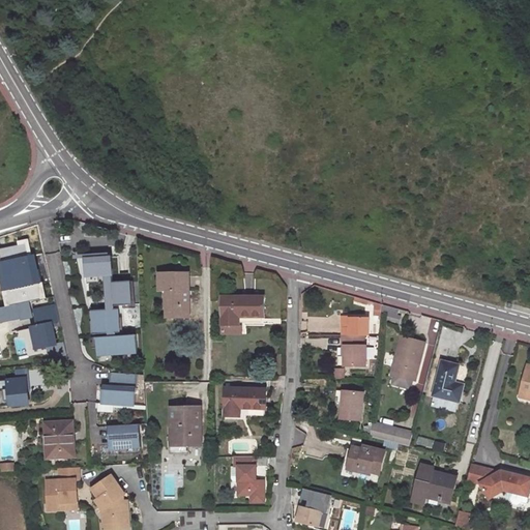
[(0,248),(0,274),(7,307),(29,302),(48,298),(45,283),(49,282),(42,254),(33,256),(29,239),(18,241),(19,245),(0,248)]
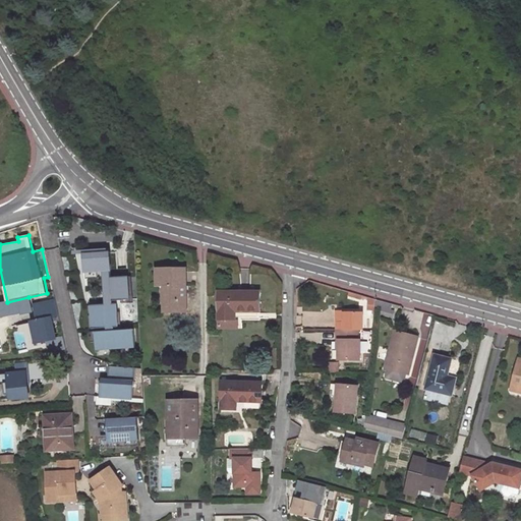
[(110,252),(85,254),(87,279),(104,278),(105,302),(130,301),(129,278),(112,278),(110,252)]
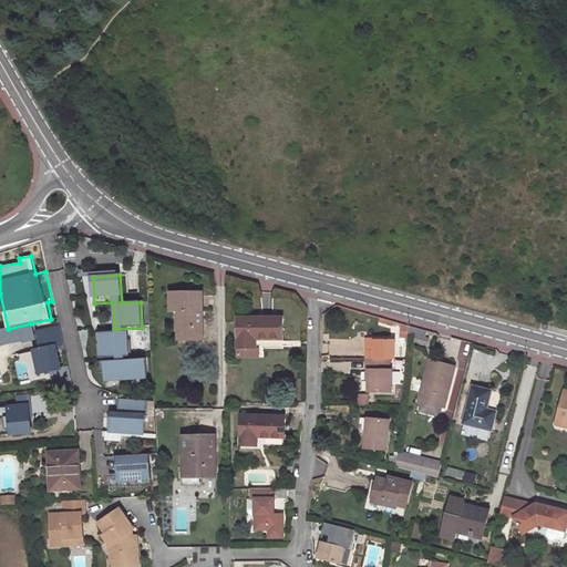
[(203,339),(202,294),(171,296),(172,311),(181,311),(182,340),(203,339)]
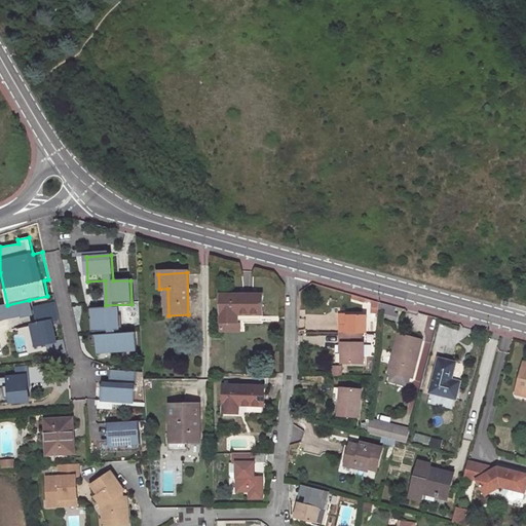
[(263,314),(262,295),(221,296),(222,325),(238,325),(238,315),(263,314)]
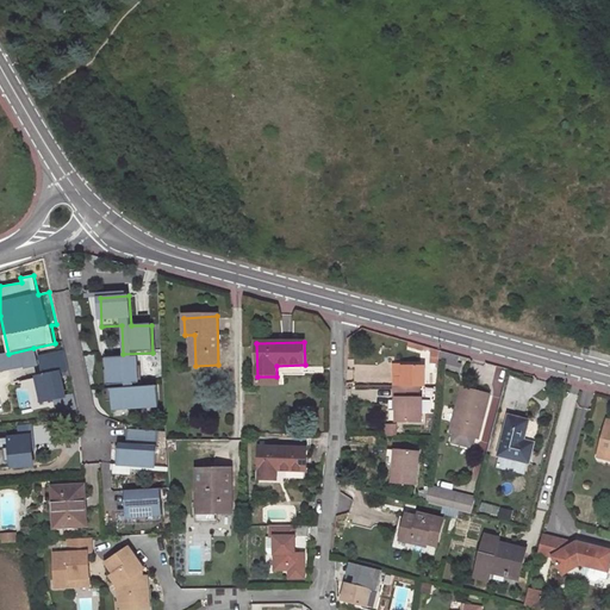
[(37,365),(33,348),(8,354),(0,355),(0,371),(19,367),(19,368),(37,365)]
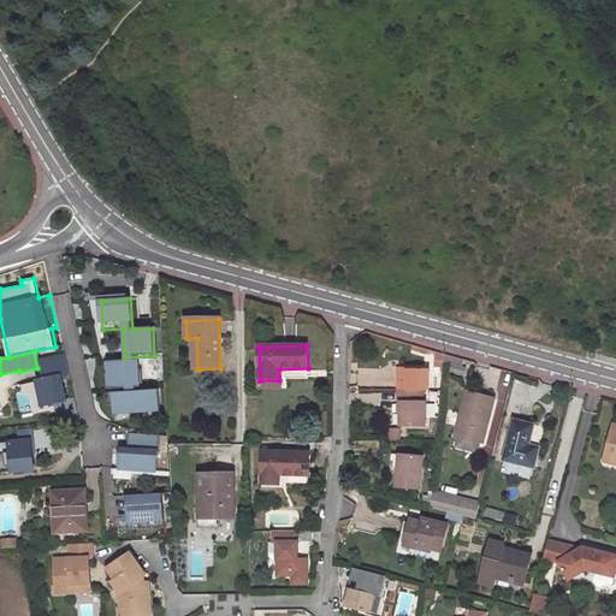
[(59,415),(77,412),(75,398),(65,400),(61,379),(65,378),(65,374),(70,373),(65,355),(41,360),(45,378),(39,379),(45,406),(48,404),(55,402),(59,415)]
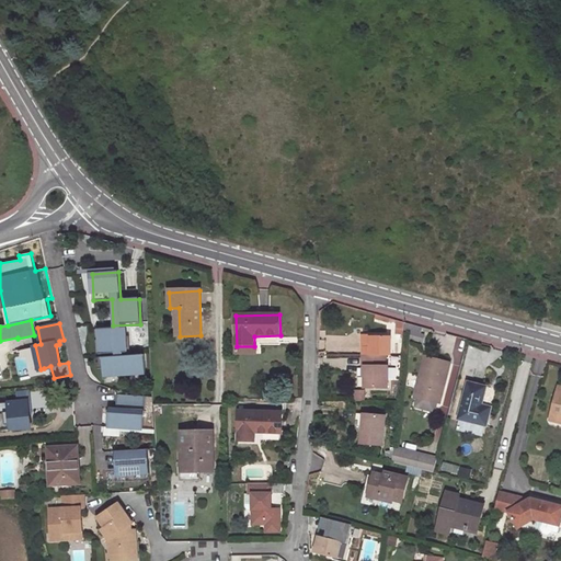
[(126,334),(125,328),(98,330),(99,355),(127,354),(127,356),(130,356),(129,334),(126,334)]
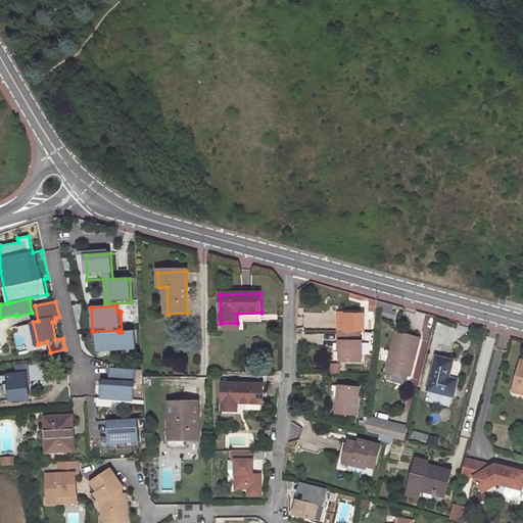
[(364,333),(364,316),(344,316),(344,325),(337,325),(337,333),(360,333),(364,333)]
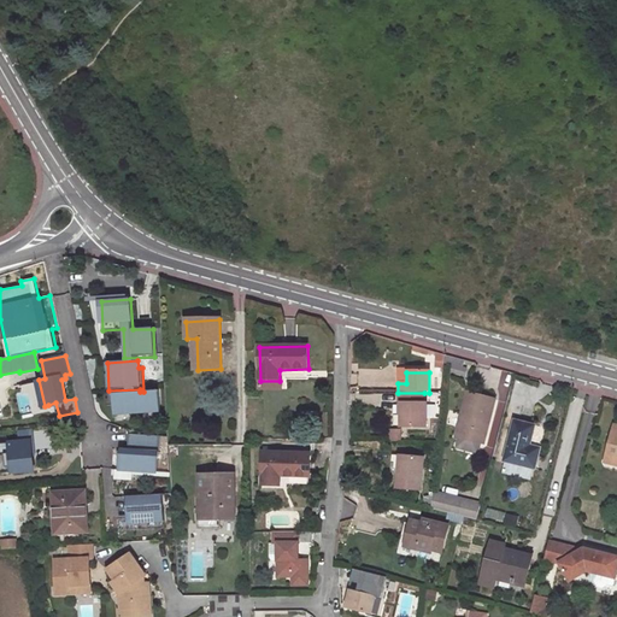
[(140,392),(107,394),(107,406),(113,406),(115,415),(160,412),(159,392),(144,392),(140,392)]
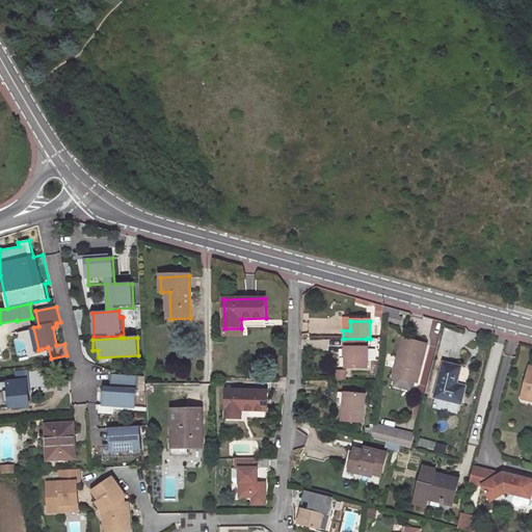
[(345,369),(367,369),(367,349),(366,349),(366,339),(343,339),(343,350),(345,350),(345,369)]
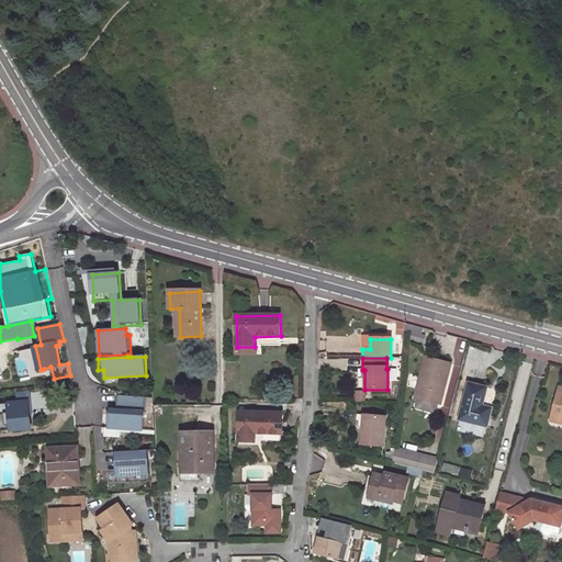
[(441,405),(452,367),(427,361),(417,398),(441,405)]
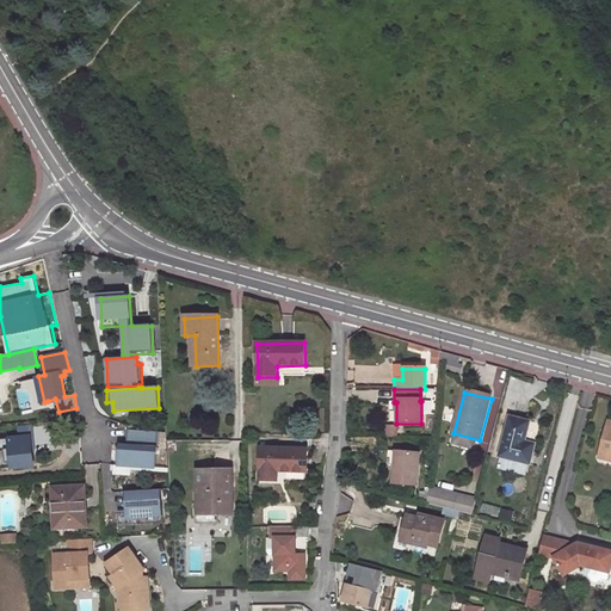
[(530,468),(536,448),(525,445),(530,425),(511,419),(500,460),(530,468)]
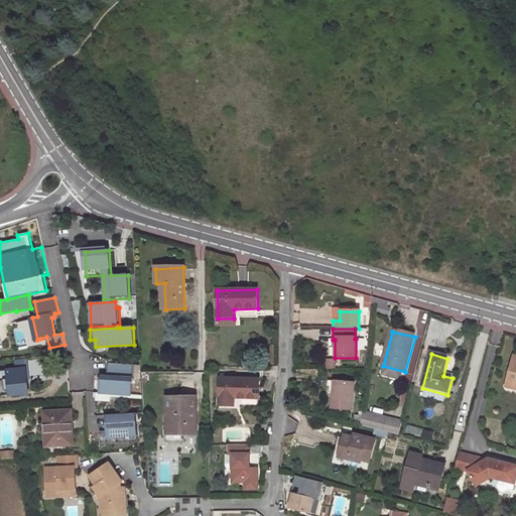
[(515,358),(514,358),(507,383),(515,384),(515,358)]
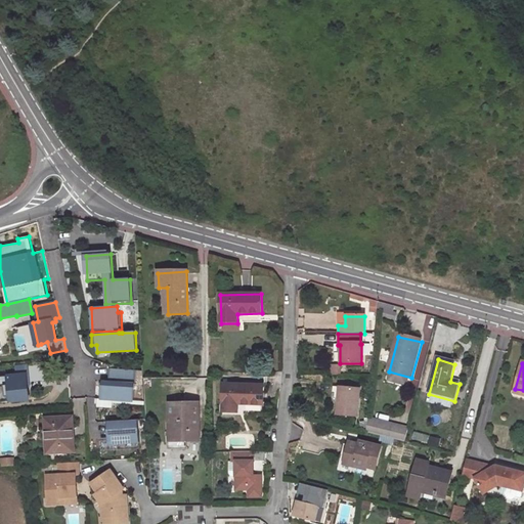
[(101,398),(98,398),(97,406),(113,407),(114,399),(134,400),(136,369),(110,368),(108,381),(102,381),(101,398)]
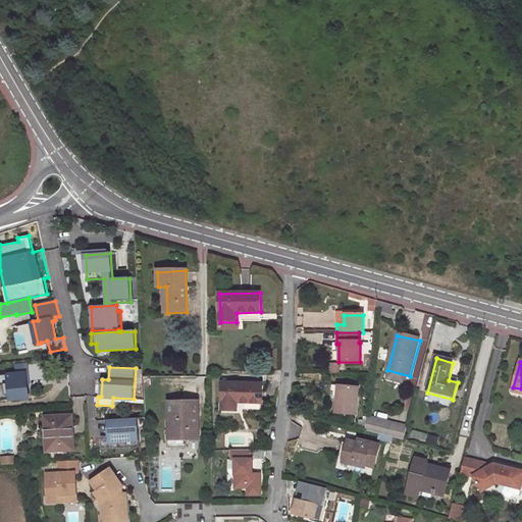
[(0,400),(28,398),(24,372),(0,374),(0,400)]
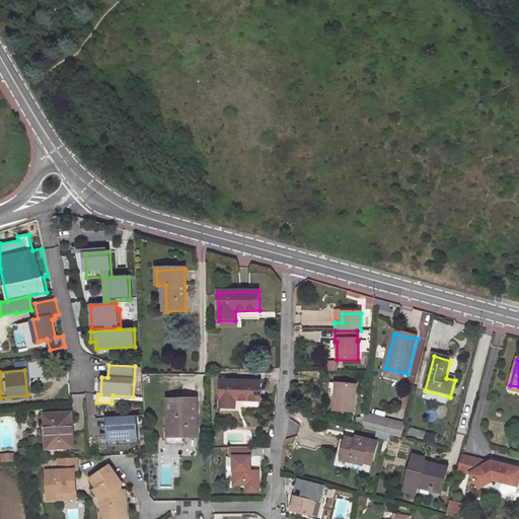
[(262,400),(263,381),(222,380),(221,408),(236,408),(237,399),(262,400)]
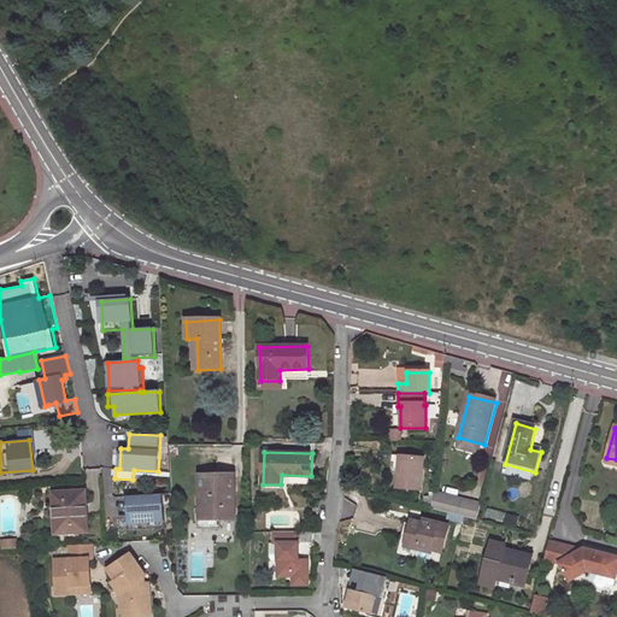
[(392,458),(391,472),(394,472),(394,470),(397,471),(400,471),(401,458),(395,457),(395,458),(392,458)]
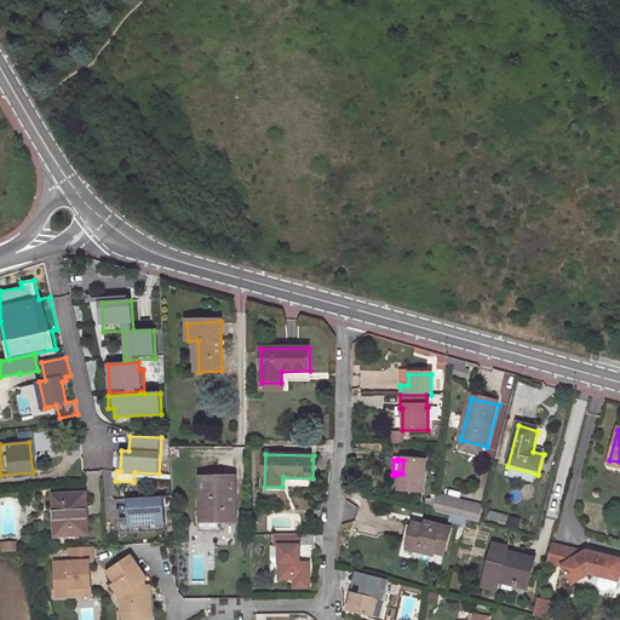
[(399,474),(397,493),(423,494),(425,461),(403,460),(402,474),(399,474)]
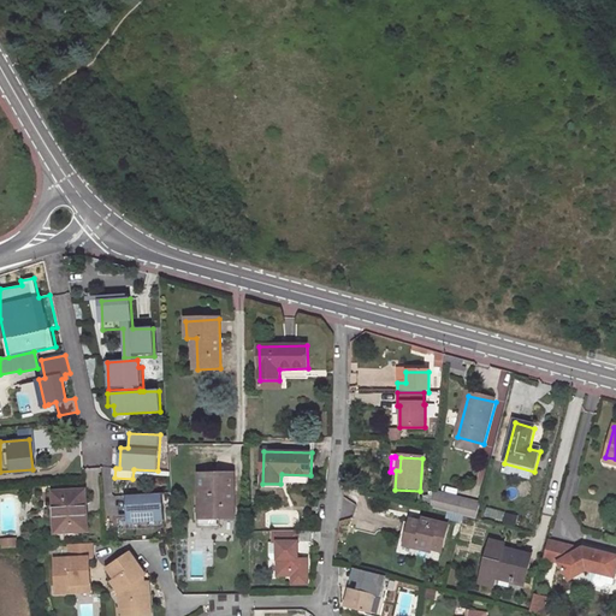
[(236,516),(232,473),(200,475),(201,497),(202,497),(205,519),(236,516)]
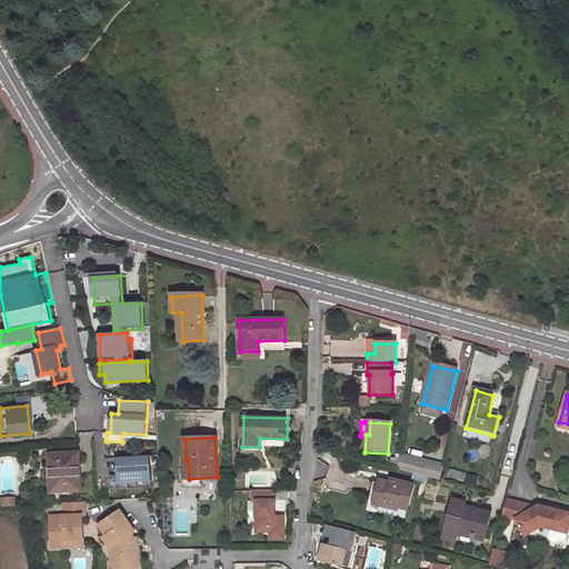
[(80,489),(78,452),(50,453),(52,491),(80,489)]
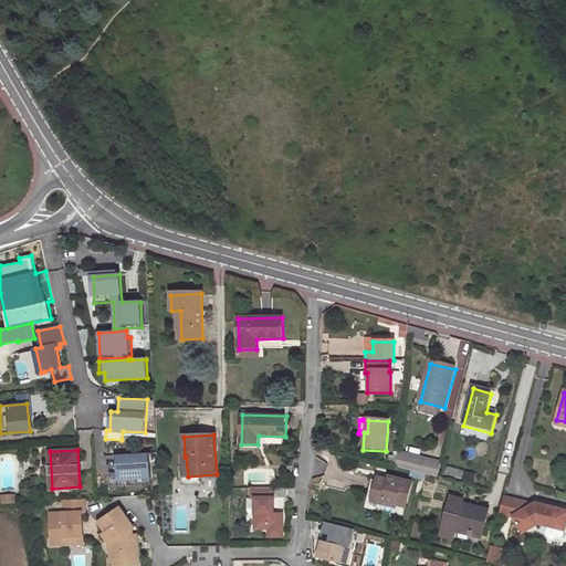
[(152,483),(149,452),(115,454),(116,472),(109,472),(111,485),(152,483)]
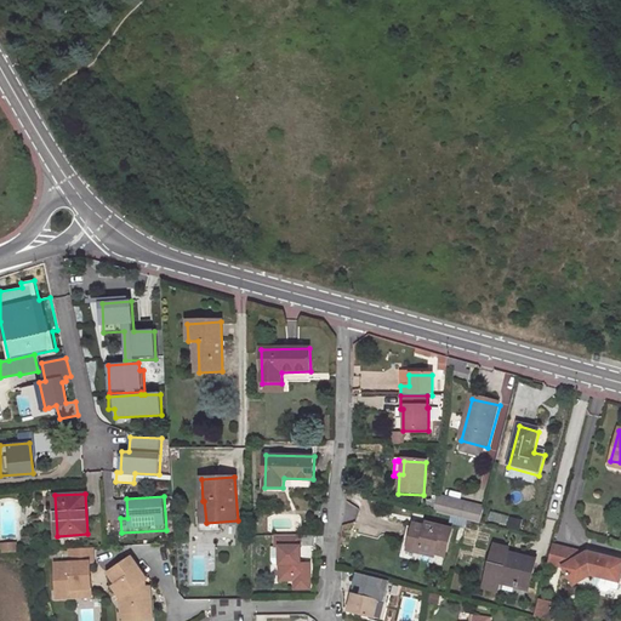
[(461,520),(467,523),(480,525),(484,510),(436,497),(434,514),(451,518),(461,520)]
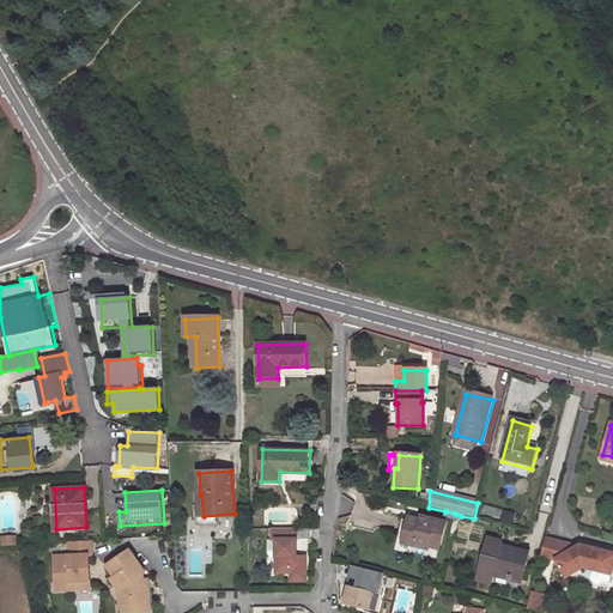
[(438,551),(445,526),(422,519),(420,522),(410,520),(402,545),(413,547),(414,545),(428,547),(438,551)]
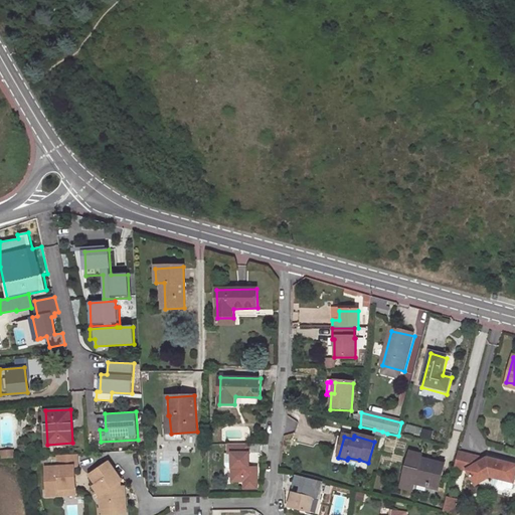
[(248,469),(249,446),(229,445),(228,454),(232,454),(231,482),(243,483),(243,490),(256,490),(256,469),(248,469)]
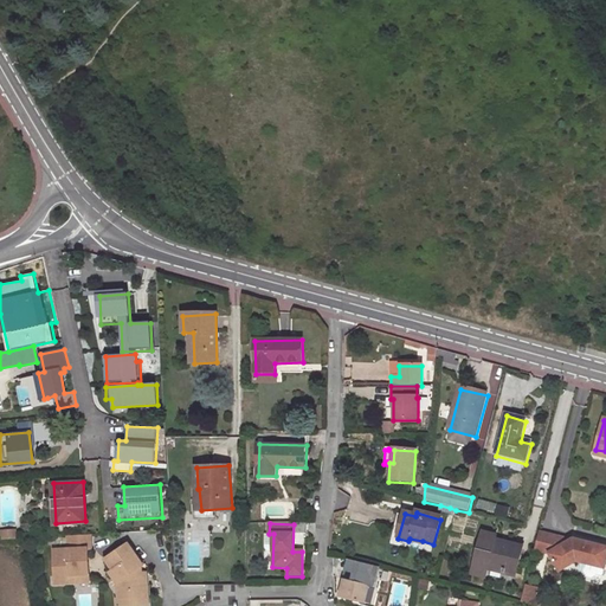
[(514,577),(522,547),(509,543),(507,549),(494,545),(495,537),(481,533),(470,575),(485,579),(488,569),(502,573),(502,574),(504,575),(504,574),(514,577)]
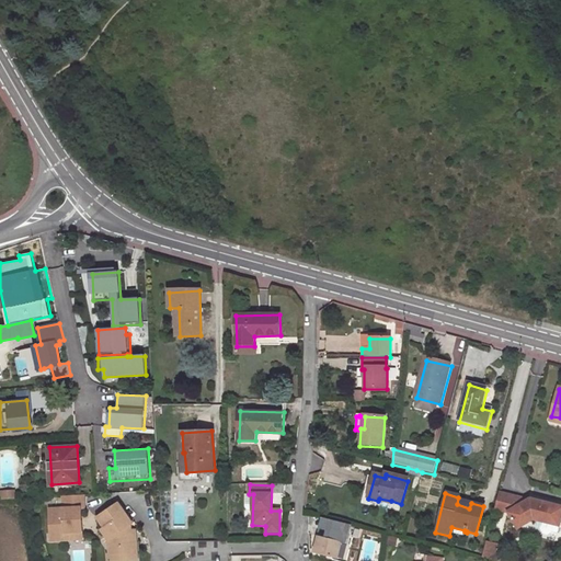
[(82,495),(61,496),(63,507),(48,507),(49,539),(81,538),(79,506),(82,506),(82,495)]
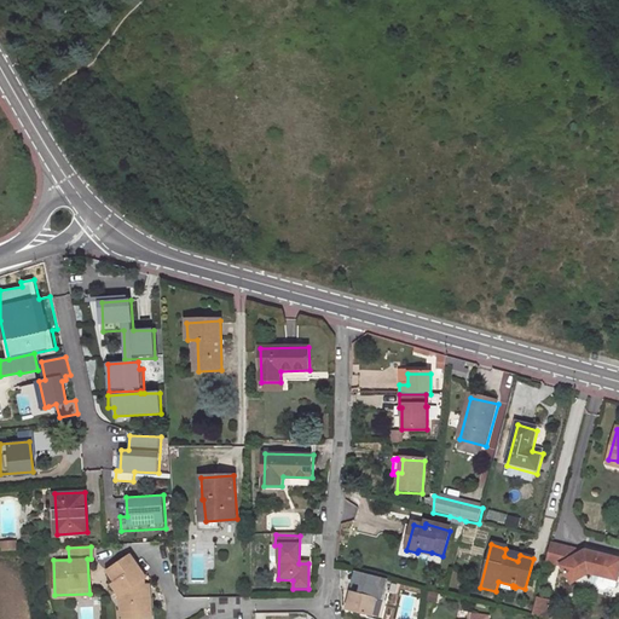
[(590,573),(596,574),(596,578),(594,586),(599,588),(601,594),(607,595),(612,591),(618,593),(618,585),(618,561),(588,554),(580,557),(579,555),(551,548),(547,566),(562,570),(573,586),(585,579),(584,577),(590,573)]
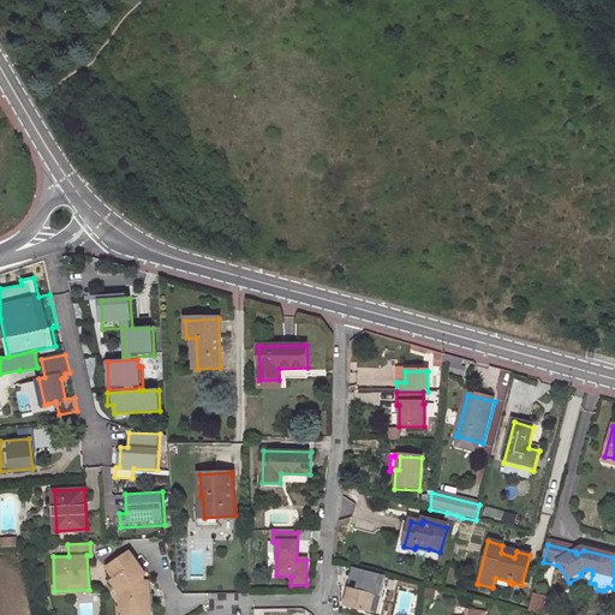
[(143,573),(127,551),(112,562),(113,565),(107,568),(113,578),(109,580),(118,592),(119,608),(131,607),(132,614),(144,614),(143,602),(147,602),(145,572),(143,573)]
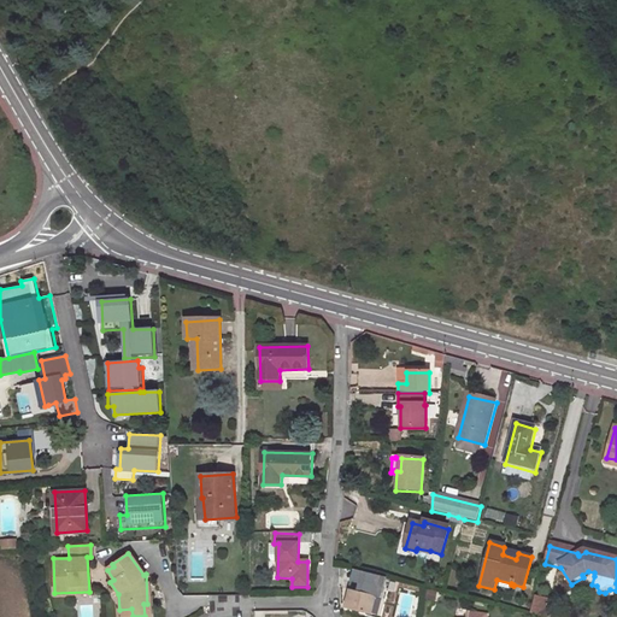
[(363,573),(359,585),(382,591),(386,579),(363,573)]
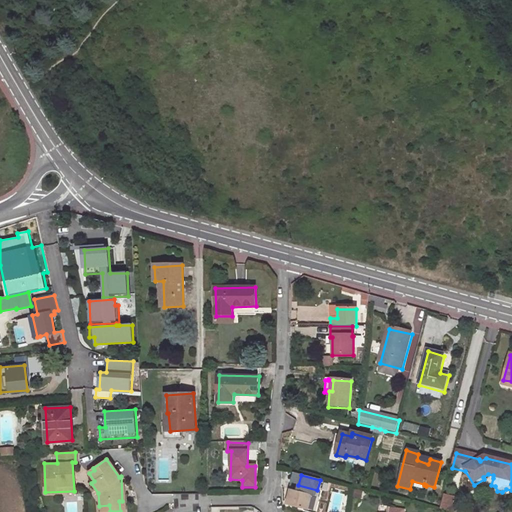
[(315,498),(317,490),(298,485),(296,492),(290,491),(286,506),(307,511),(311,497),(315,498)]
